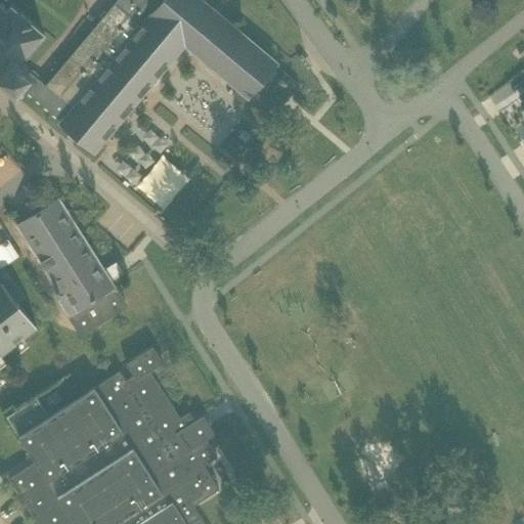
[(6,6),(0,1),(0,72),(14,84),(15,82),(61,121),(60,122),(93,149),(103,137),(184,43),(236,88),(232,93),(261,118),(284,92),(289,96),(299,84),(274,62),(275,61),(201,0),(116,0),(45,85),(27,70),(29,68),(19,59),(43,31),(9,3),(6,6)]
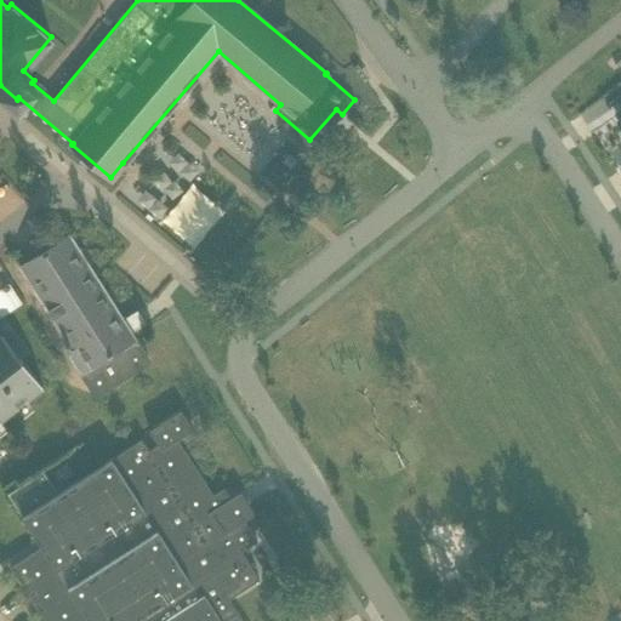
[(149,362),(69,235),(51,246),(43,233),(29,241),(38,255),(20,267),(68,343),(64,347),(95,396),(149,362)]
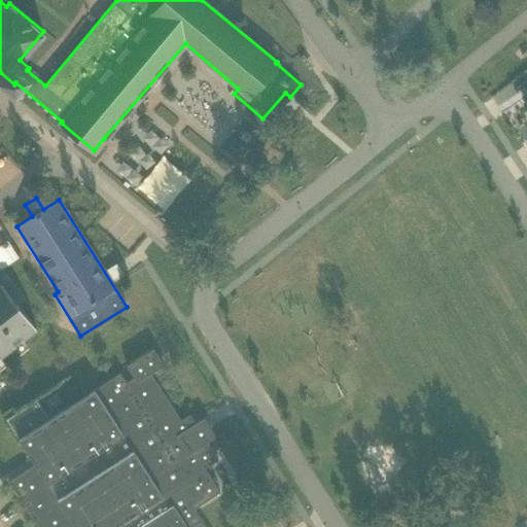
[(0,354),(34,327),(36,326),(0,282),(0,354)]
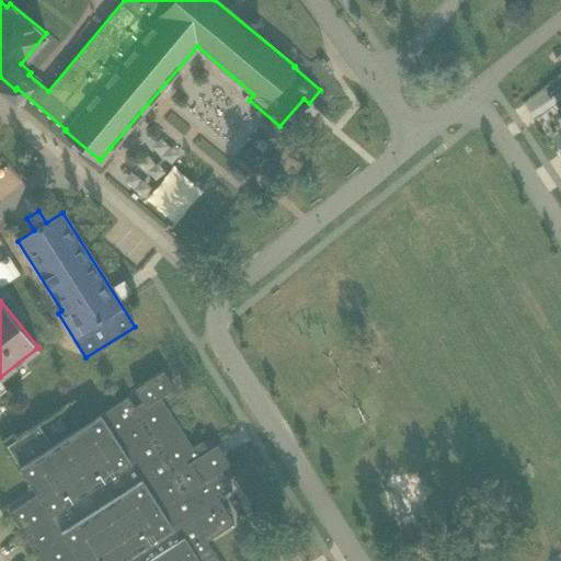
[(174,388),(163,370),(135,389),(142,402),(134,407),(128,397),(52,445),(19,467),(37,494),(9,512),(39,560),(218,560),(206,540),(233,523),(218,497),(232,489),(202,441),(192,447),(160,397),(174,388)]
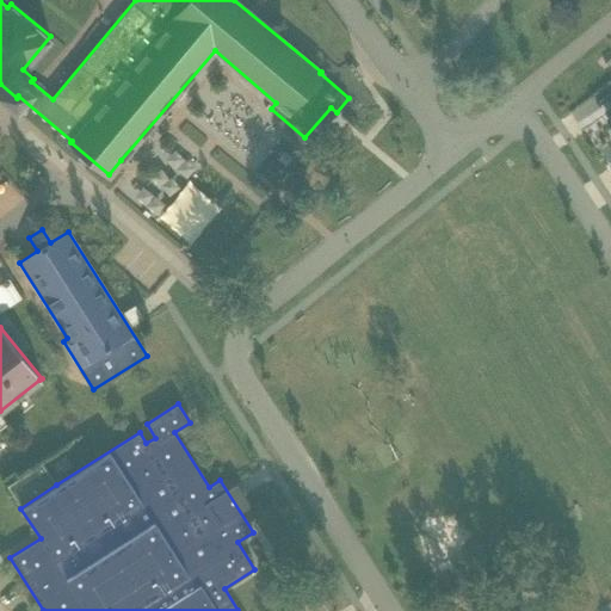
[(20,508),(56,485),(42,463),(6,486),(20,508)]
